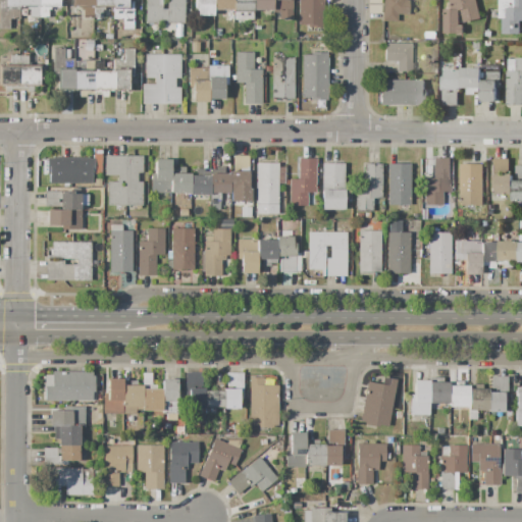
[(0,0),(58,0),(58,8),(49,8),(49,18),(38,18),(38,8),(18,8),(18,24),(15,24),(16,19),(9,19),(9,29),(0,29),(0,0)]
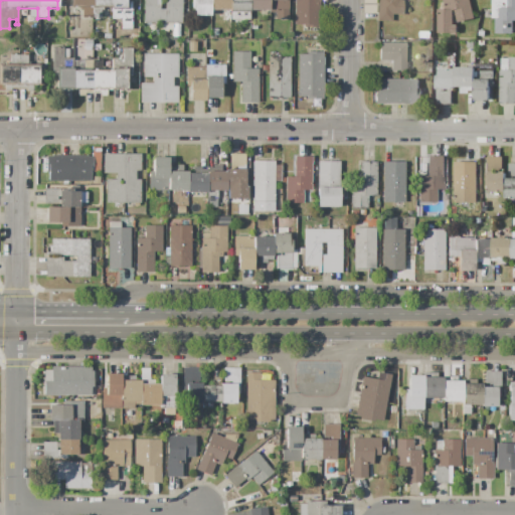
[(72,0),(125,0),(125,2),(131,2),(131,29),(120,29),(120,18),(111,18),(111,7),(103,7),(103,11),(101,11),(101,18),(82,18),(82,11),(79,11),(79,7),(72,7),(72,0)]
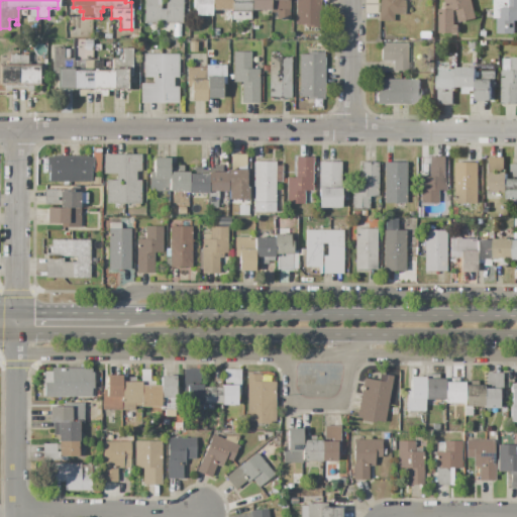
[(143,0),(182,0),(182,23),(143,23),(143,0)]
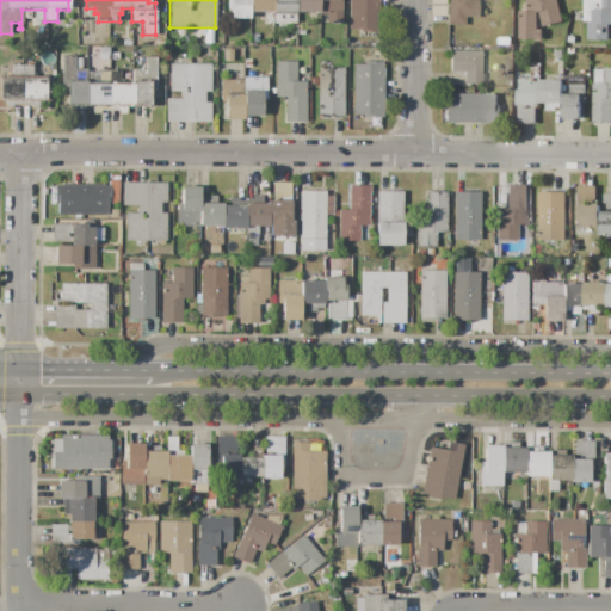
[(227,0),(250,0),(250,18),(230,18),(230,11),(228,11),(227,0)]
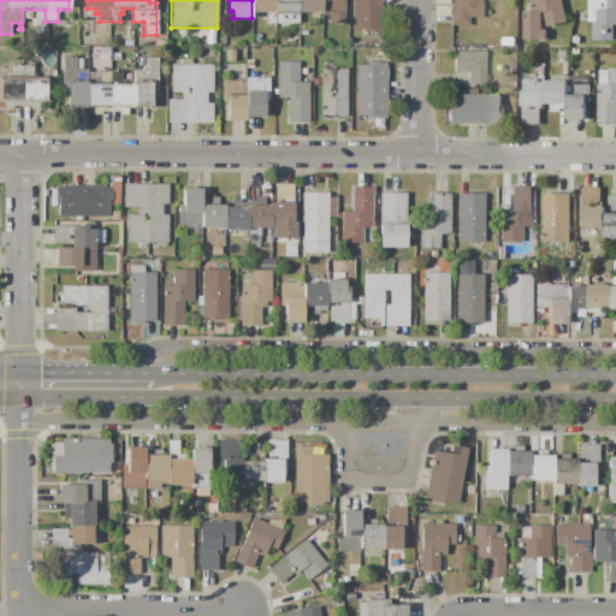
[(276,0),(276,11),(252,12),(252,0),(276,0)]
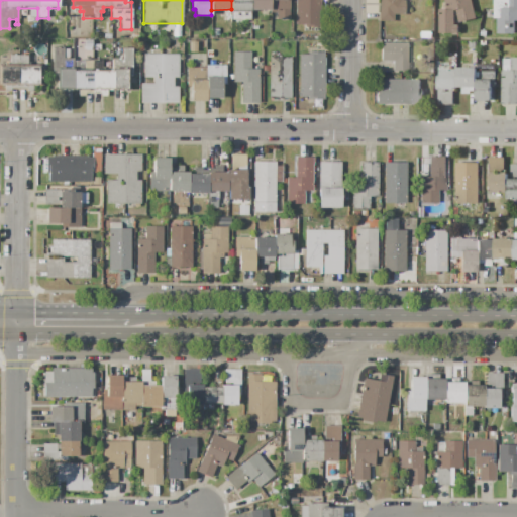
[(231,0),(249,0),(249,10),(249,19),(231,20),(231,9),(231,0)]
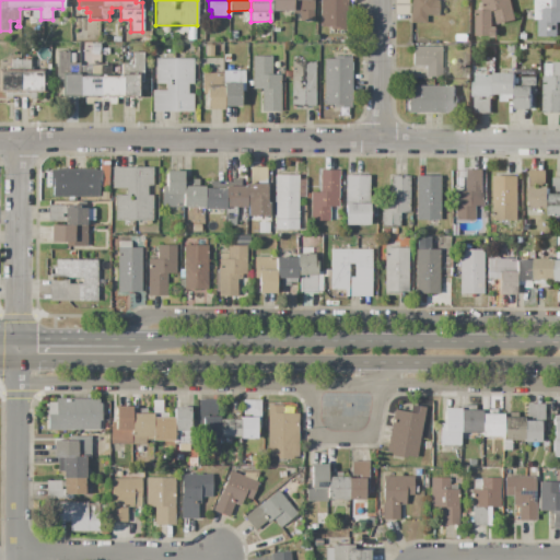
[(292,0),(292,10),(270,11),(270,0),(292,0)]
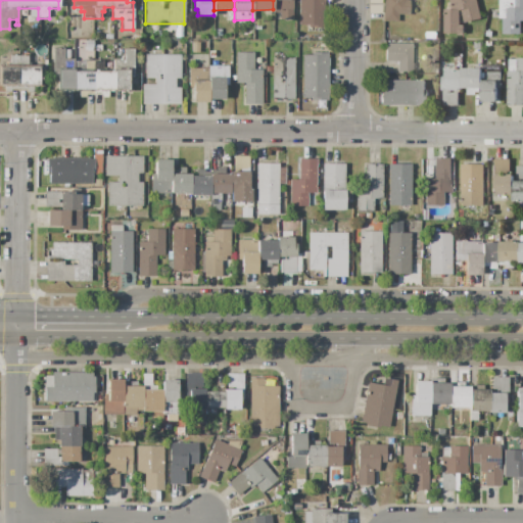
[(273,0),(293,0),(293,19),(279,19),(279,12),(274,12),(273,9),(273,0)]
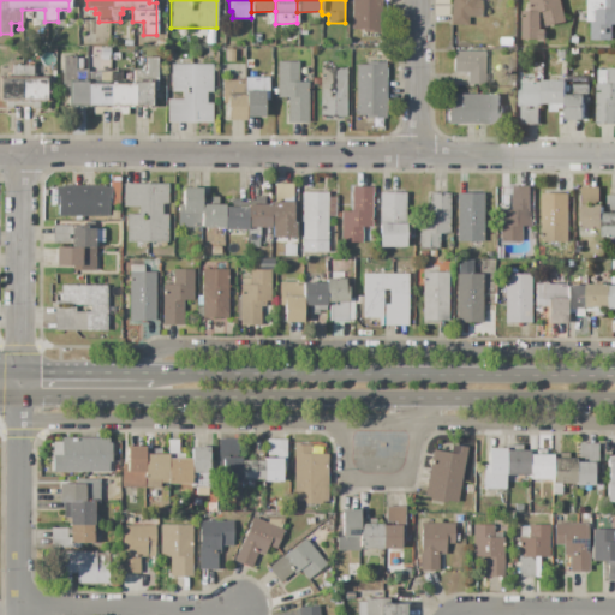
[(381,0),(381,33),(362,31),(362,30),(351,29),(351,0),(381,0)]
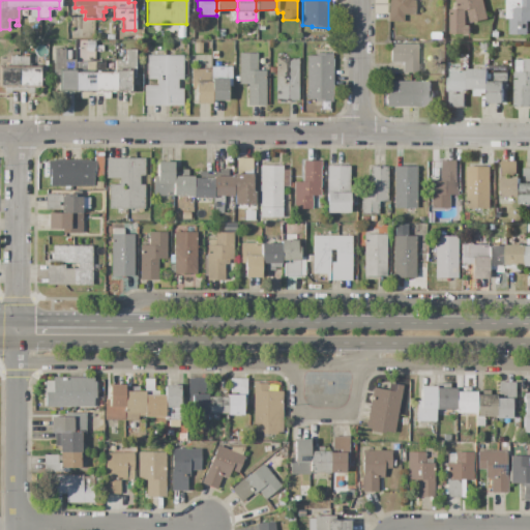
[(389,0),(415,0),(415,15),(403,15),(403,23),(389,23),(389,0)]
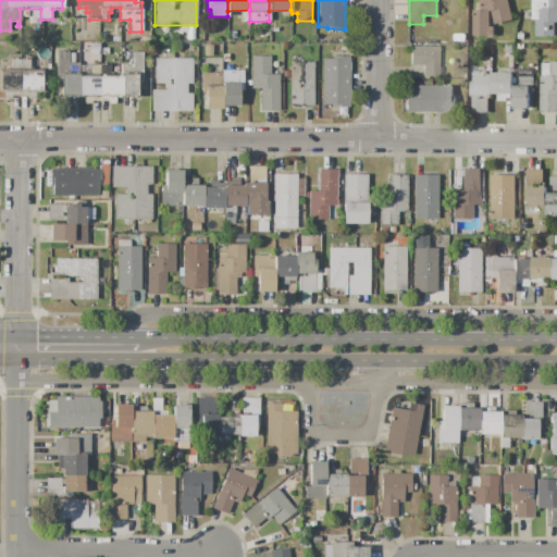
[(507,0),(514,20),(494,24),(491,8),(482,10),(479,0),(507,0)]
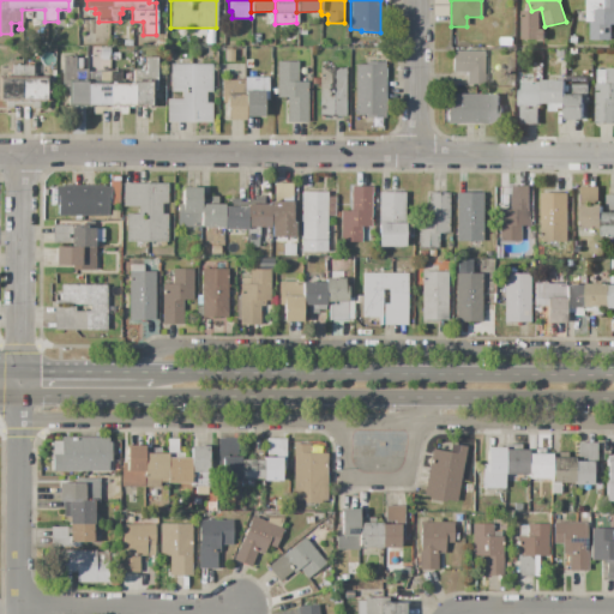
[(613,0),(613,25),(612,25),(612,29),(613,29),(613,40),(591,40),(591,23),(587,23),(587,22),(576,22),(576,11),(588,11),(588,0),(613,0)]
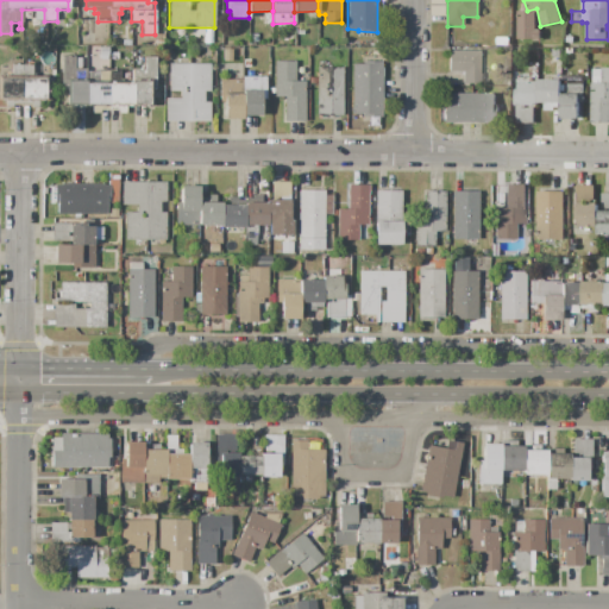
[(519,12),(535,12),(535,30),(541,30),(541,39),(519,38),(519,12)]
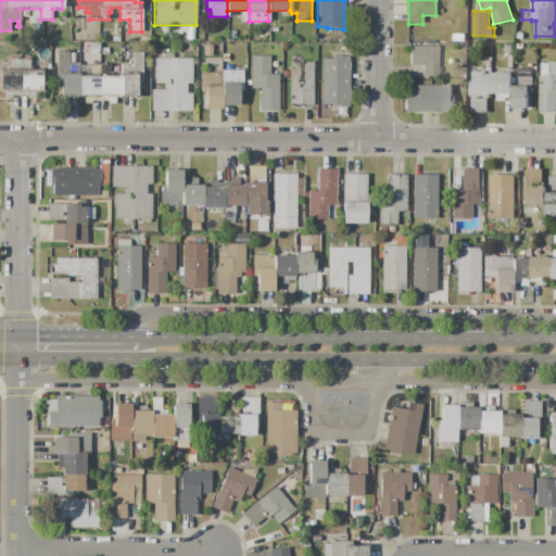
[(454,34),(465,34),(465,42),(454,42),(454,34)]
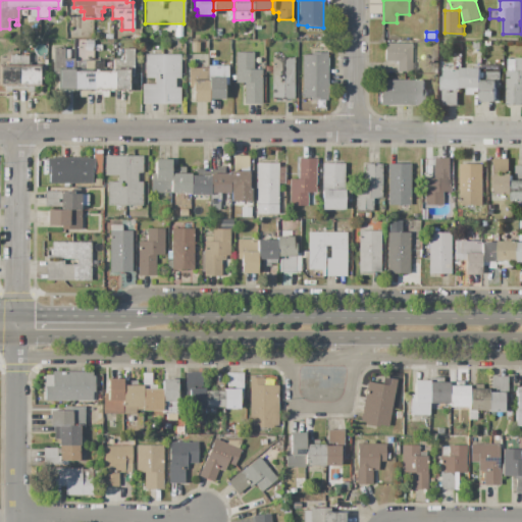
[(86,41),(93,41),(93,51),(85,51),(86,41)]
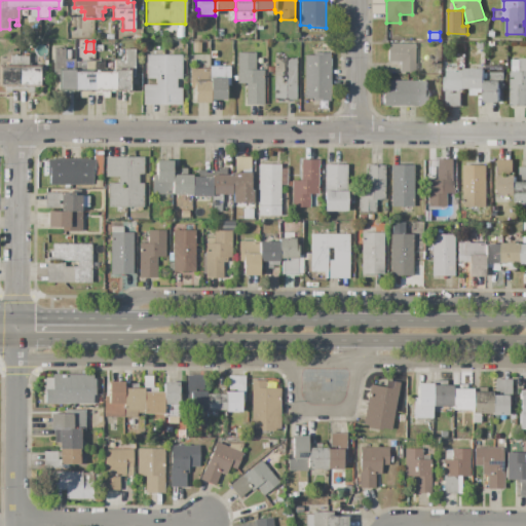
[(192,43),(200,43),(200,52),(192,52),(192,43)]
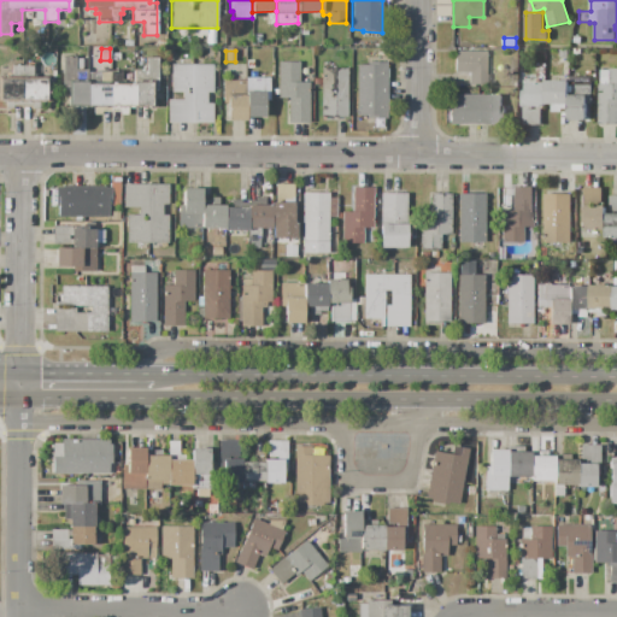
[(456,51),(486,51),(486,75),(487,75),(487,84),(469,84),(469,74),(456,74),(456,51)]
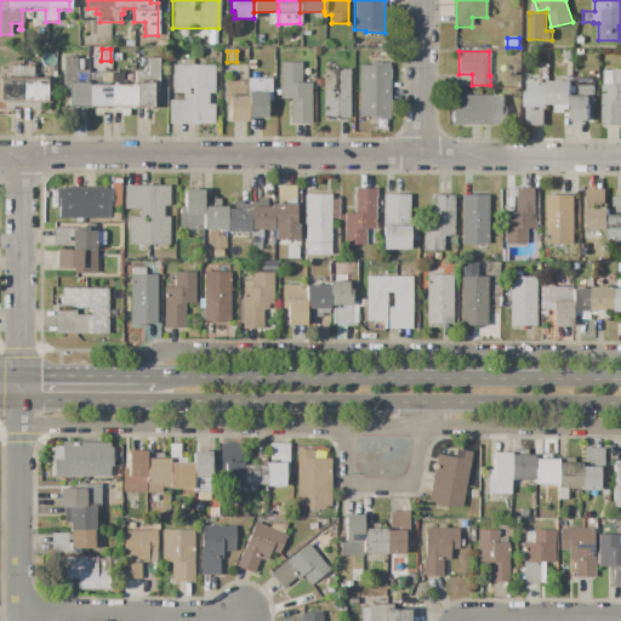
[(61,57),(77,57),(77,70),(87,70),(87,83),(87,106),(68,106),(68,104),(61,104),(61,86),(62,86),(62,62),(61,62),(61,57)]
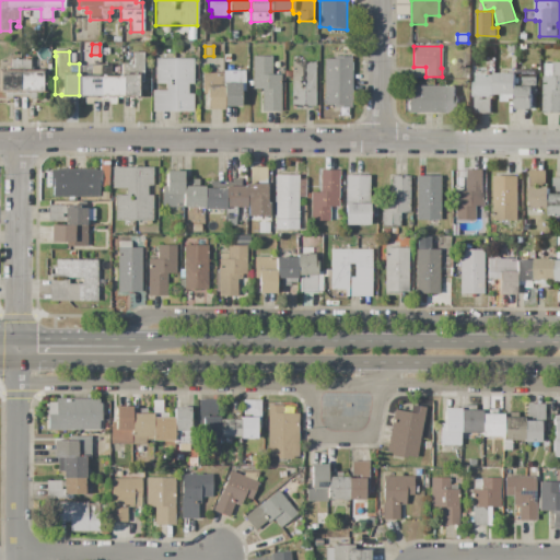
[(123,74),(123,63),(131,63),(131,53),(143,53),(143,84),(137,84),(137,96),(123,96),(123,74)]
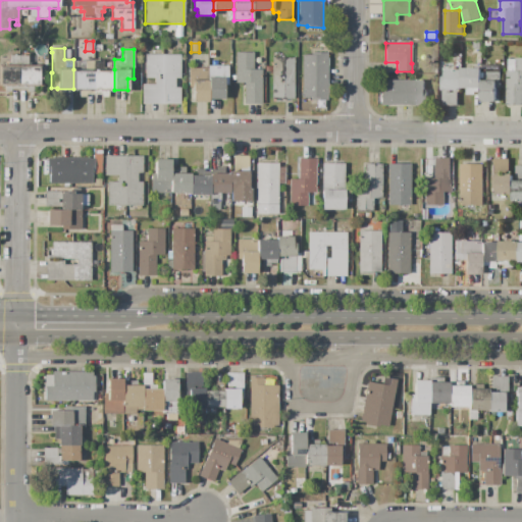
[(236,52),(253,53),(253,69),(262,69),(261,104),(244,104),(244,84),(236,83),(236,52)]
